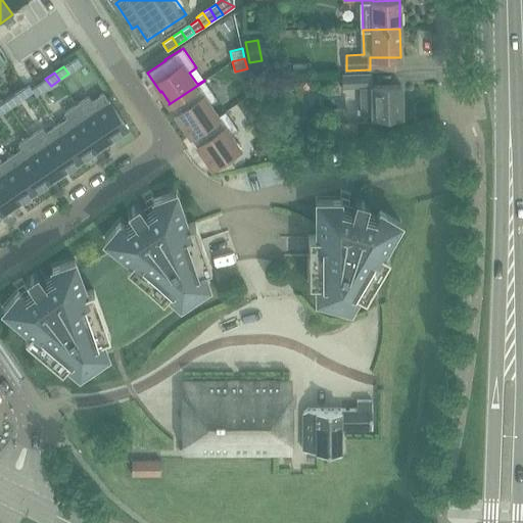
[(361,107),(361,122),(387,121),(387,116),(401,116),(400,86),(372,87),(372,75),(341,75),(342,88),(361,87),(361,107)]
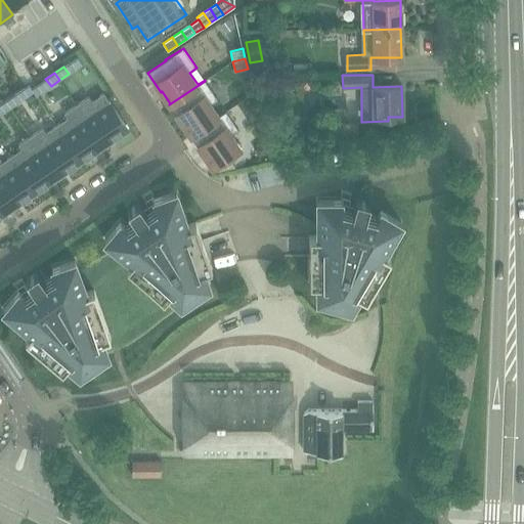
[(190,135),(190,136),(226,112),(219,116),(211,103),(218,99),(205,81),(169,104),(182,124),(183,123),(191,134),(190,135)]
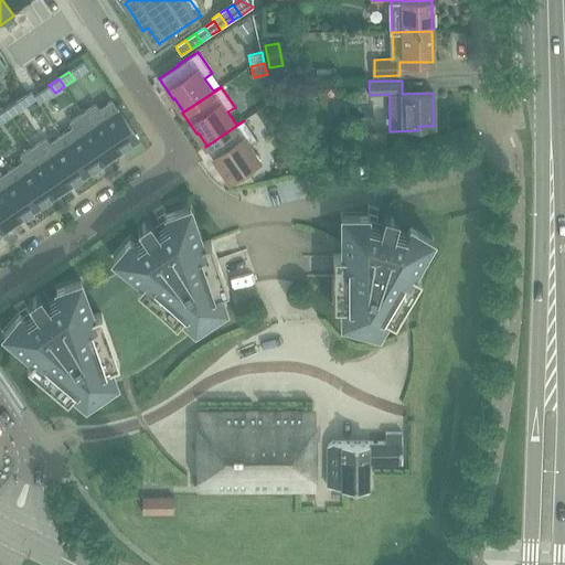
[(139,140),(116,107),(112,100),(99,109),(96,104),(83,114),(113,158),(139,140)]
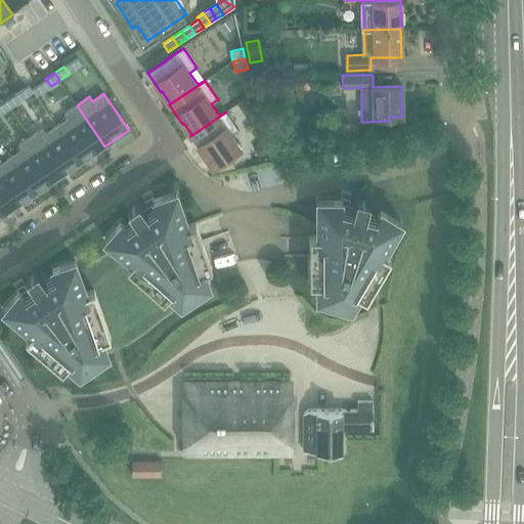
[(6,100),(11,107),(20,101),(15,94),(6,100)]
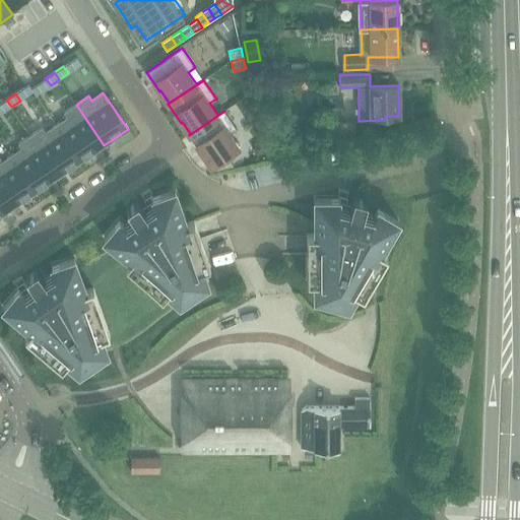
[(0,110),(2,113),(11,107),(6,100),(0,103),(0,110)]
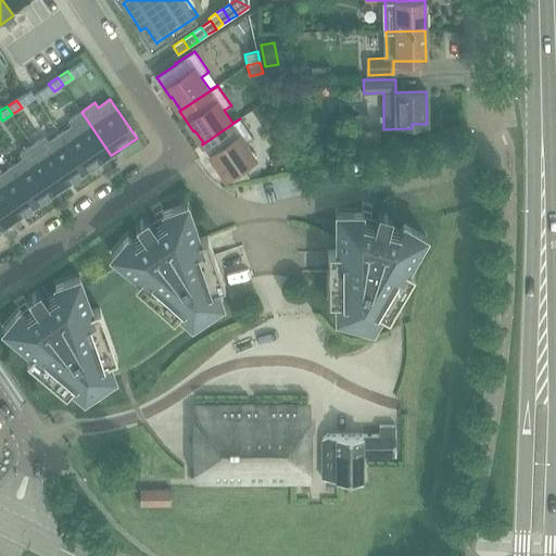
[(87,172),(111,155),(81,112),(68,121),(72,125),(60,133),(87,172)]
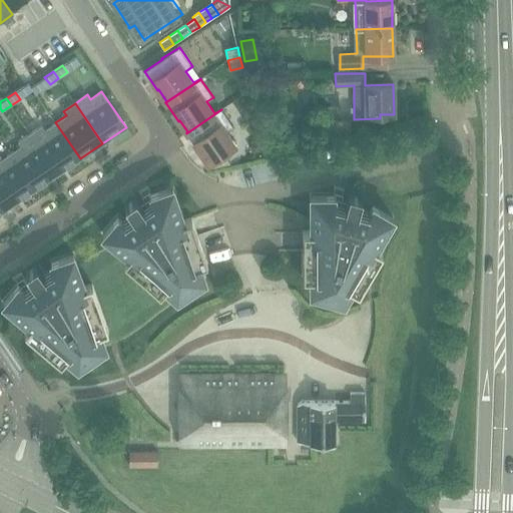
[(221,109),(186,133),(199,151),(200,150),(212,167),(229,163),(223,154),(236,145),(227,132),(233,128),(221,109)]
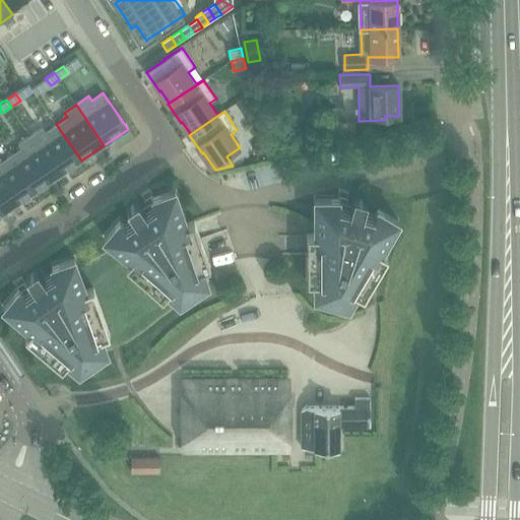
[(58,176),(81,160),(56,124),(46,131),(43,127),(30,135),(58,176)]
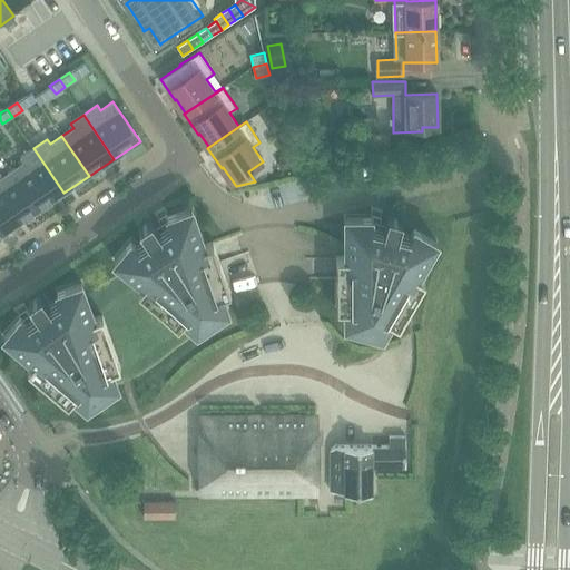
[(39,210),(64,193),(33,148),(20,157),(23,163),(11,170),(39,210)]
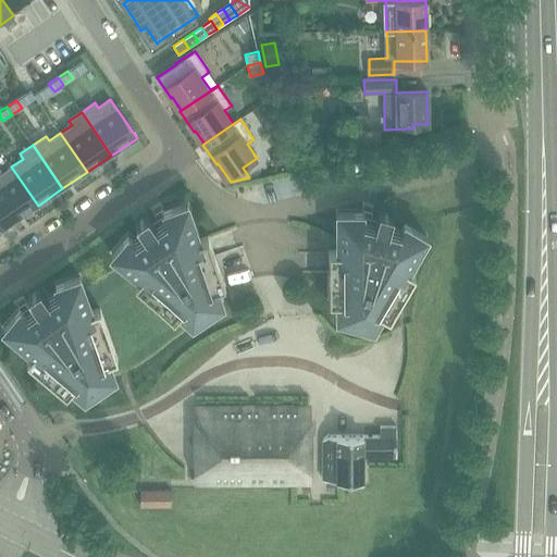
[(0,201),(13,222),(38,206),(11,166),(0,173),(0,201)]
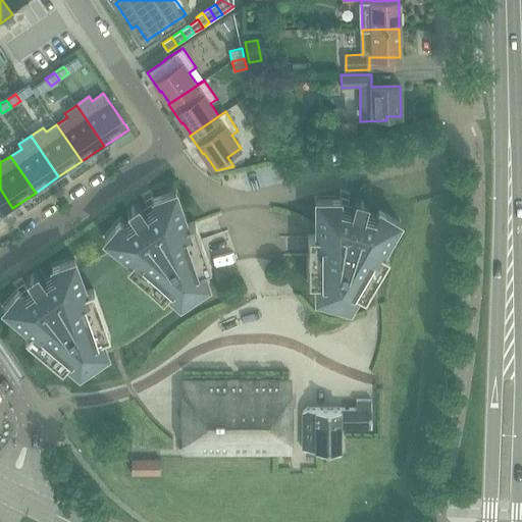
[(0,216),(12,208),(0,189),(0,216)]
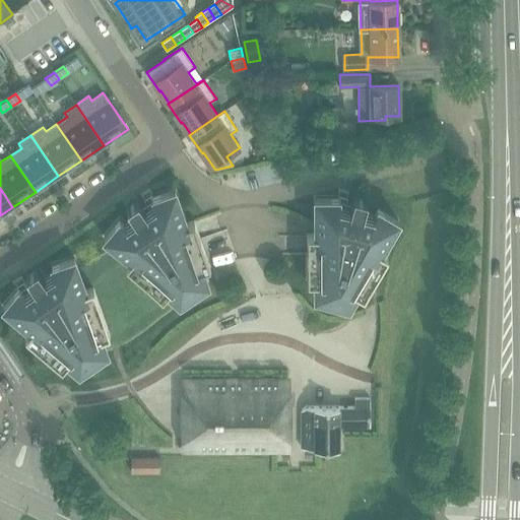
[(175,189),(152,197),(157,210),(149,215),(137,198),(126,206),(134,218),(125,224),(120,219),(104,238),(130,260),(125,266),(161,299),(168,291),(179,303),(207,283),(202,268),(210,265),(194,219),(186,222),(175,189)]
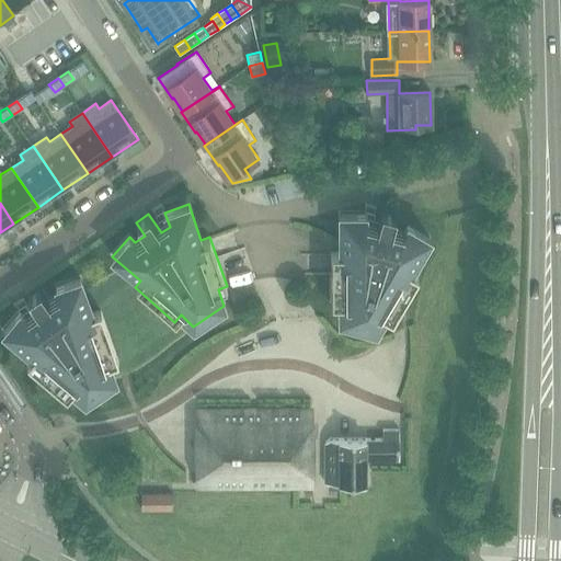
[(340,251),(333,251),(331,251),(331,304),(340,304),(340,321),(376,331),(384,316),(391,320),(419,275),(411,271),(430,238),(407,225),(403,232),(391,229),(396,214),(381,209),(376,231),(366,229),(366,214),(340,214),(340,251)]
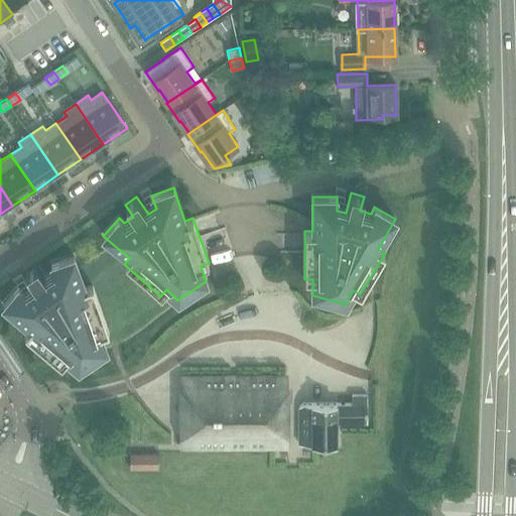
[(18,286),(3,304),(29,327),(24,333),(60,364),(67,358),(78,368),(106,349),(101,335),(109,332),(93,286),(85,289),(74,256),(51,264),(53,271),(44,277),(36,265),(25,273),(37,289),(29,295),(18,286)]
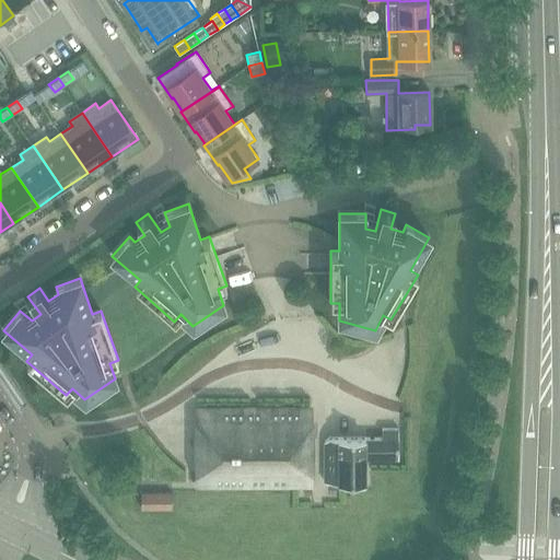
[(198,409),(198,486),(311,486),(311,409),(198,409)]
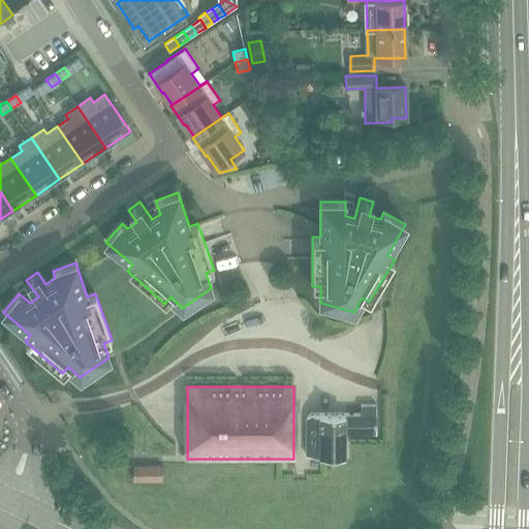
[(319,456),(319,457),(345,457),(345,434),(376,434),(376,406),(361,406),(361,414),(311,414),(307,417),(307,456),(319,456)]
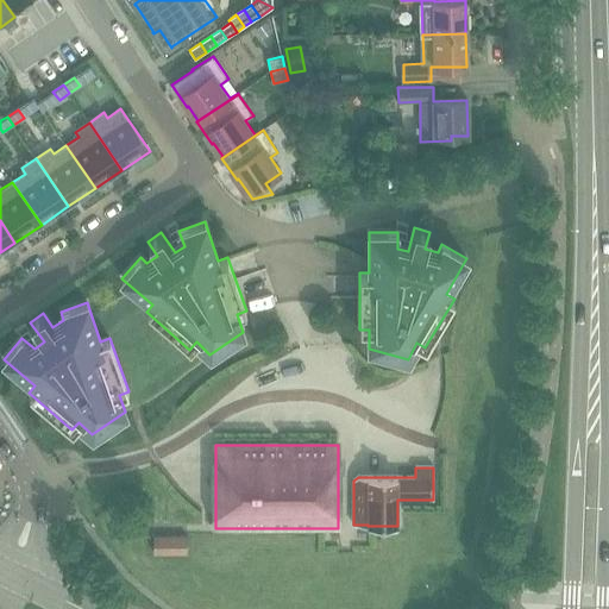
[(154,553),(187,553),(187,537),(154,537),(154,553)]
